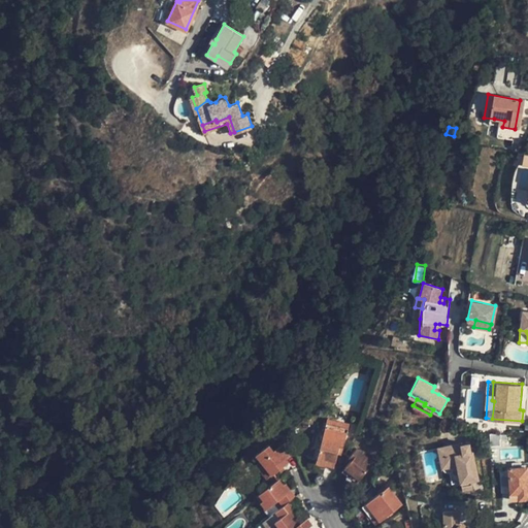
[(323,435),(317,460),(334,464),(336,452),(340,452),(343,440),(340,439),(323,435)]
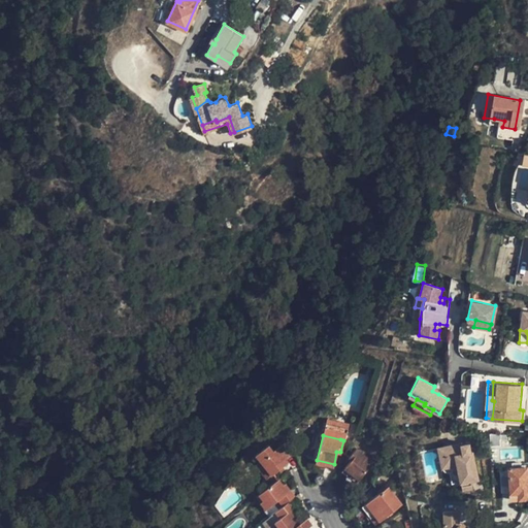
[(283,441),(277,446),(286,456),(292,452),(283,441)]
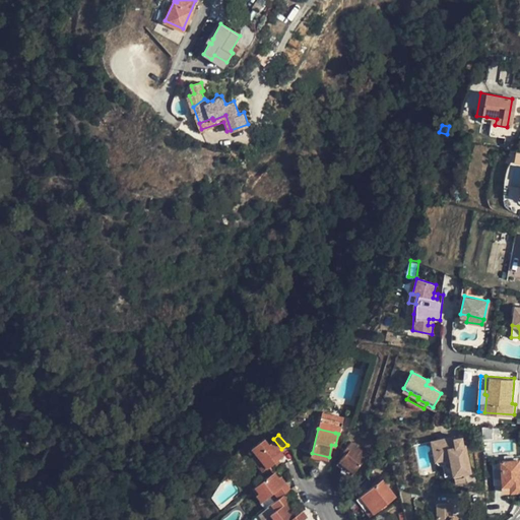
[(455,435),(437,438),(440,459),(450,457),(453,473),(463,472),(470,470),(465,444),(463,444),(461,436),(455,437),(455,435)]
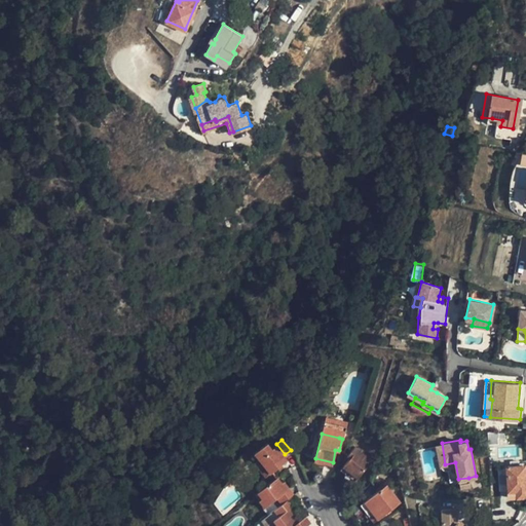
[(285,454),(276,444),(273,447),(268,442),(255,452),(258,457),(254,461),(265,477),(288,458),(285,454)]
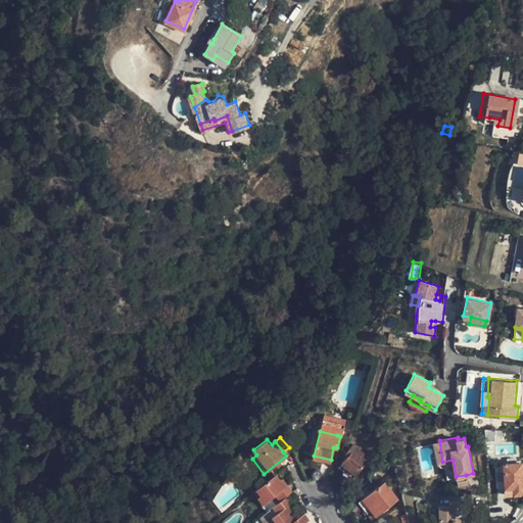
[(439,440),(433,441),(437,463),(442,462),(439,440)]
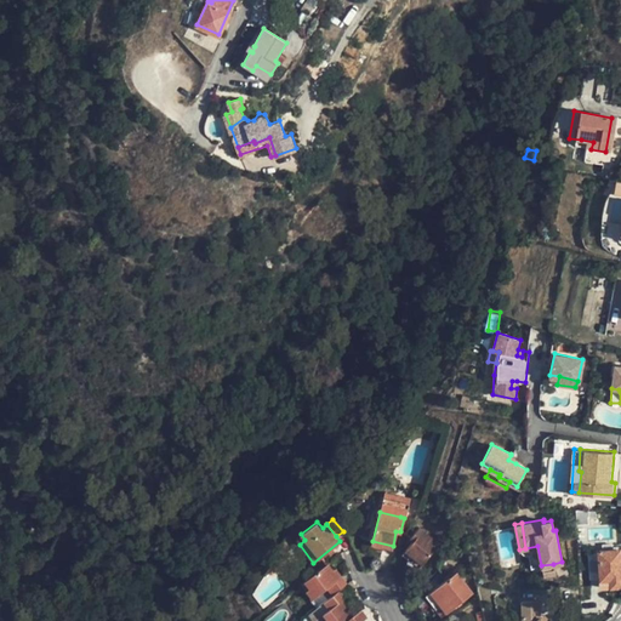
[(412,540),(405,550),(421,563),(439,542),(420,525),(410,537),(412,540)]
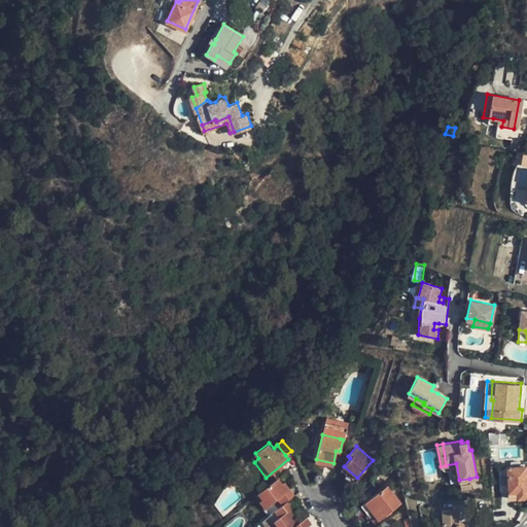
[(354,481),(357,478),(344,466),(341,469),(354,481)]
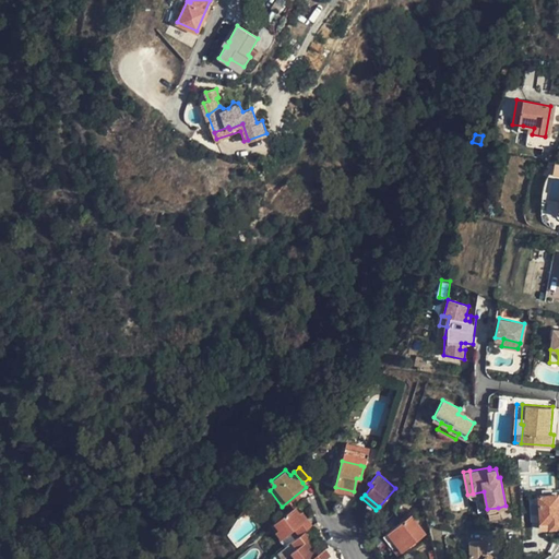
[(557,495),(538,496),(539,521),(540,527),(556,527),(558,523),(557,495)]
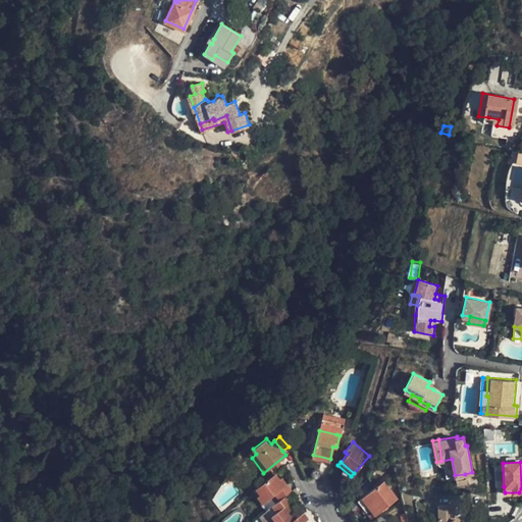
[(496,487),(504,486),(503,463),(494,463),(496,487)]
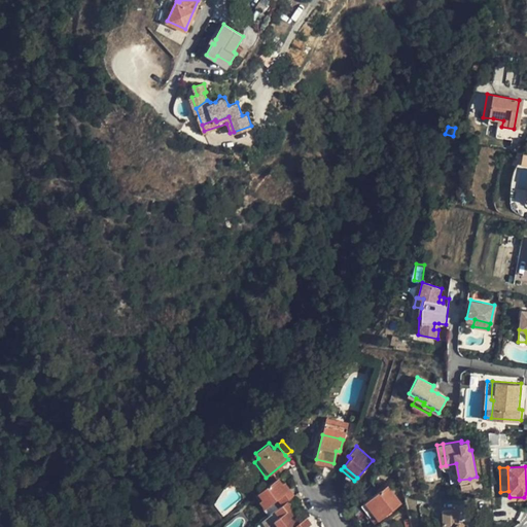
[(265,508),(277,498),(288,490),(283,484),(278,477),(254,495),(265,508)]
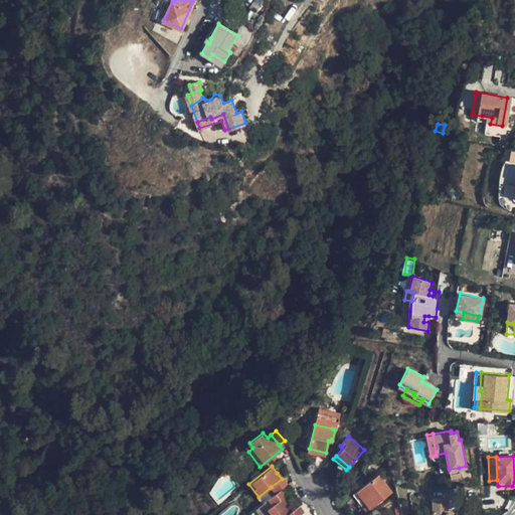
[(459,468),(449,469),(450,477),(460,475),(459,468)]
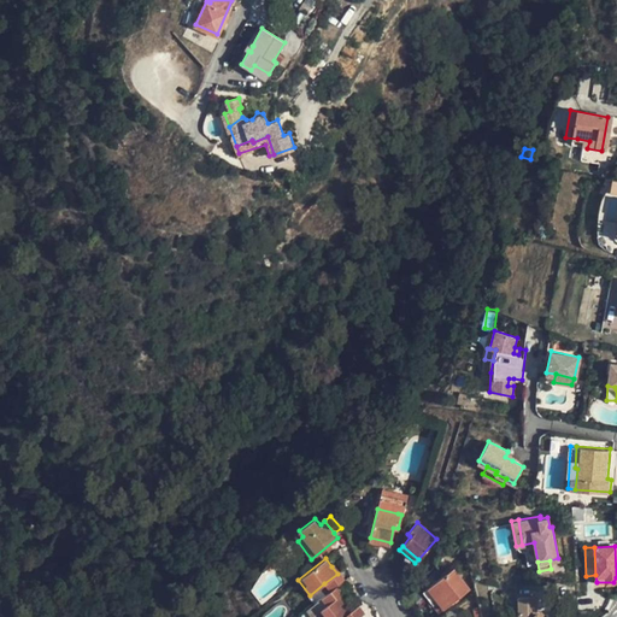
[(329,591),(338,585),(345,579),(340,573),(334,564),(331,566),(338,574),(324,583),(329,591)]
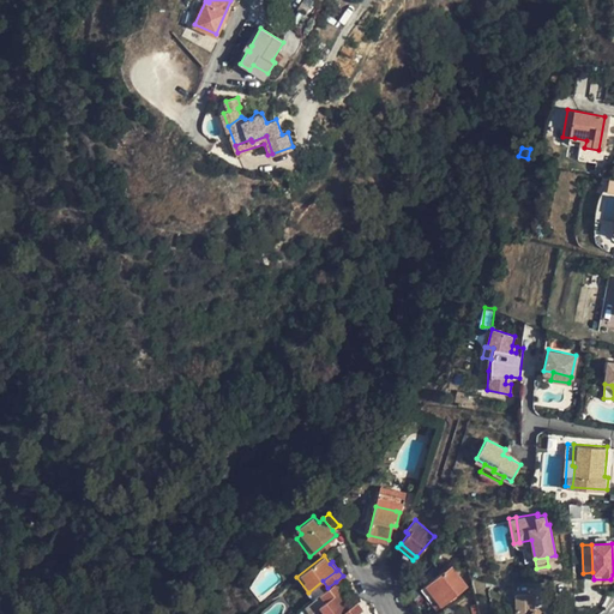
[(421,588),(434,605),(437,608),(467,584),(452,565),(421,588)]
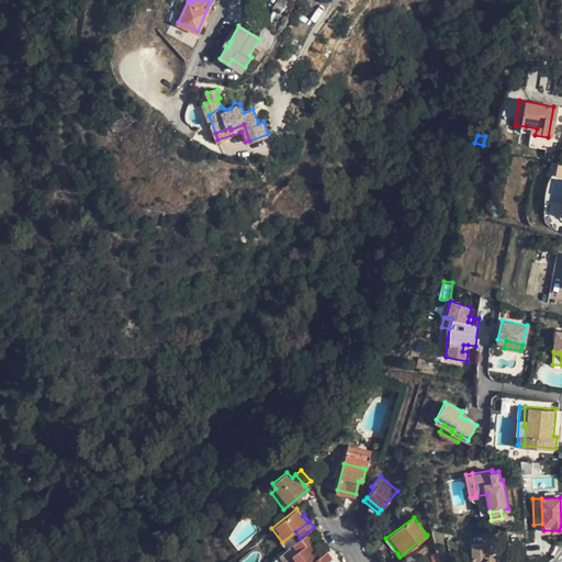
[(300,538),(288,548),(293,554),(308,542),(315,550),(318,547),(318,546),(307,532),(300,538)]
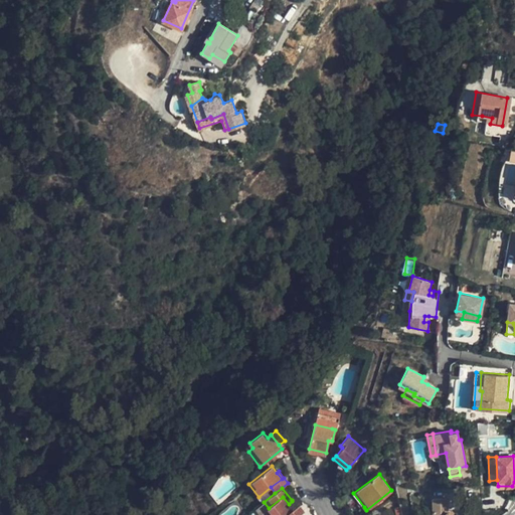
[(293,509),(289,504),(283,497),(269,508),(261,514),(260,514),(299,514),(300,514),(304,510),(300,504),(293,509)]
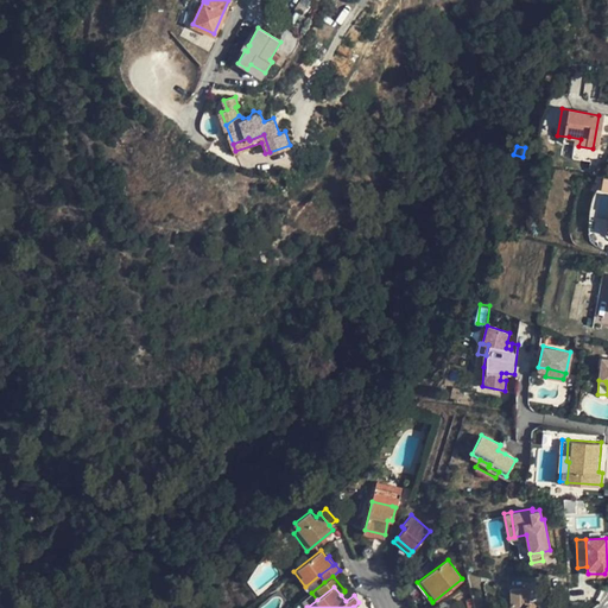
[(526,587),(510,587),(511,607),(532,607),(526,601),(526,587)]
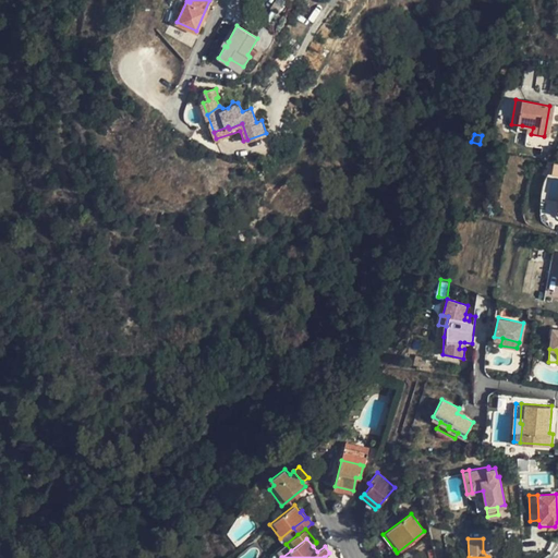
[(286,544),(277,552),(282,557),(291,550),(286,544)]
